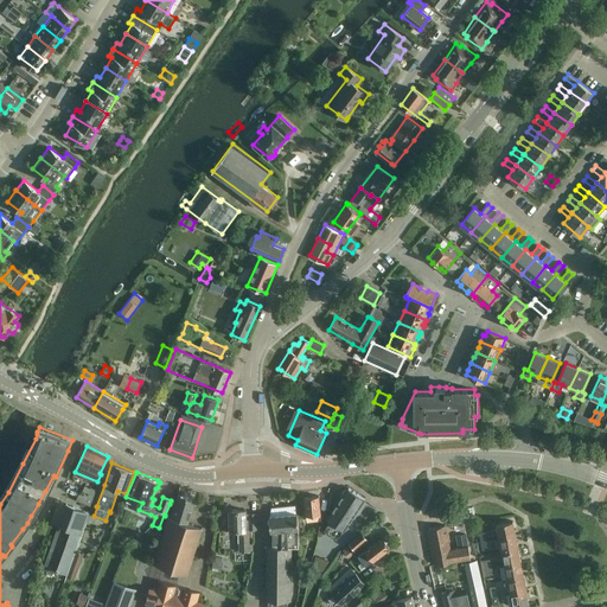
[(90,489),(85,486),(83,492),(80,491),(76,502),(90,506),(96,490),(90,487),(90,489)]
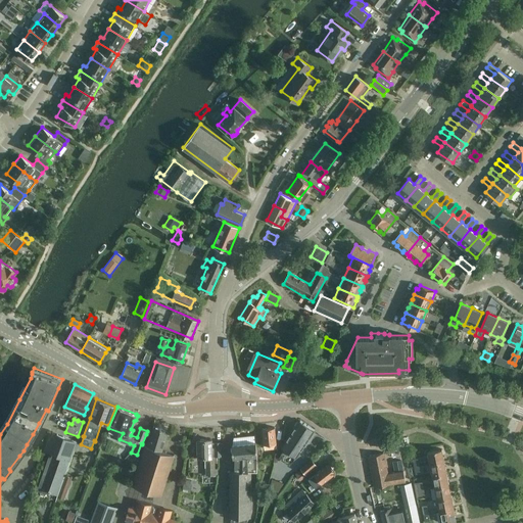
[(314,432),(314,430),(315,430),(299,420),(282,445),(285,447),(280,456),(288,461),(291,455),(290,454),(291,452),(295,455),(293,457),(295,458),(296,456),(297,456),(314,432)]
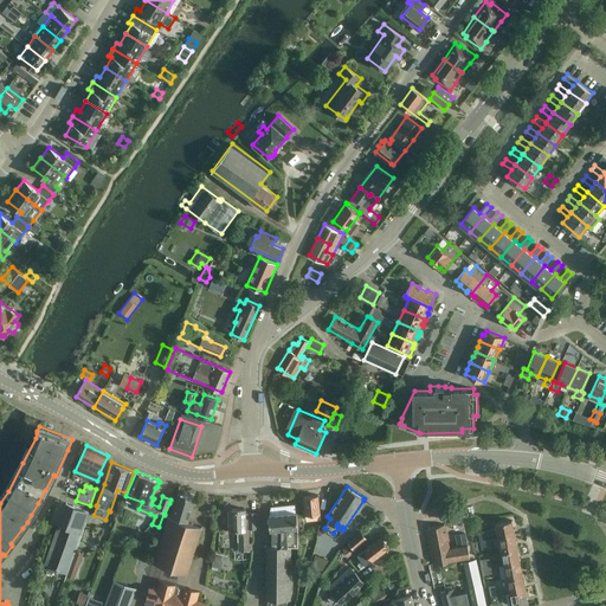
[(187,522),(195,498),(179,492),(171,516),(168,516),(153,563),(187,574),(202,527),(187,522)]
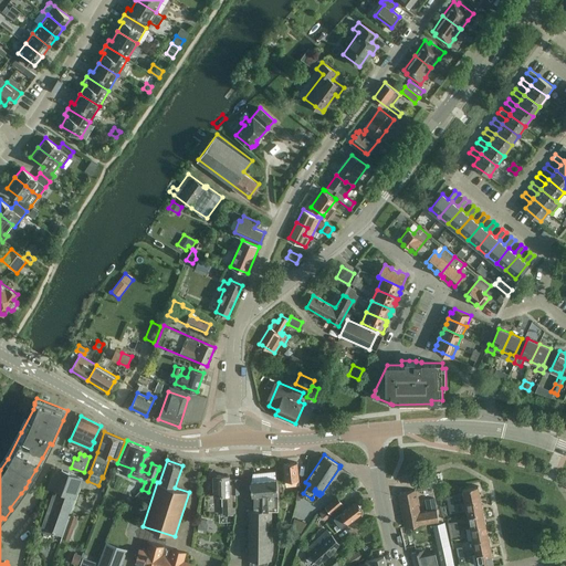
[(297,462),(284,463),(285,480),(286,485),(300,483),(299,479),(297,462)]
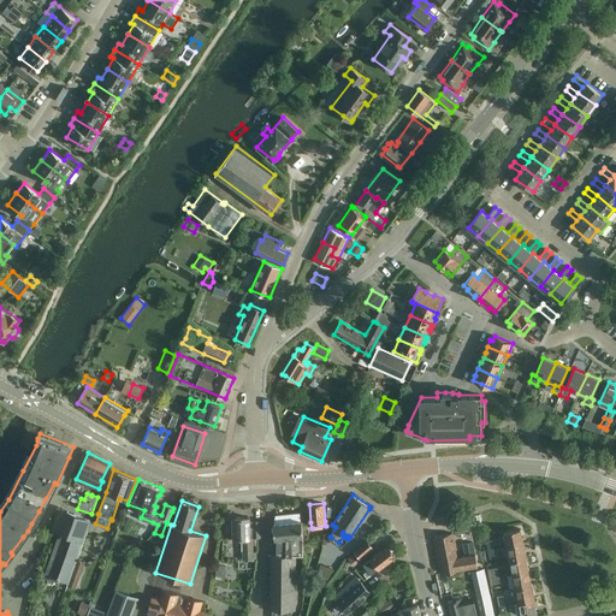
[(272,545),(271,609),(272,609),(271,615),(291,615),(291,609),(296,609),(296,591),(301,591),(301,584),(296,584),(296,555),(303,555),(303,552),(303,544),(303,533),(302,520),(301,521),(300,511),(274,514),(276,523),(273,523),(274,539),(272,539),(272,545)]
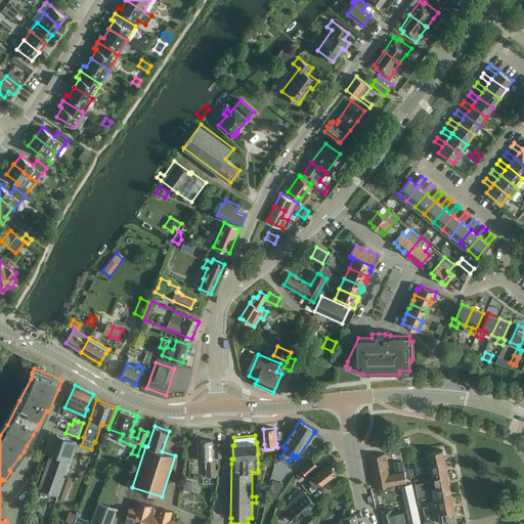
[(44,481),(41,489),(48,491),(57,494),(70,461),(76,442),(57,436),(50,453),(52,454),(52,456),(51,459),(49,457),(41,480),(44,481)]
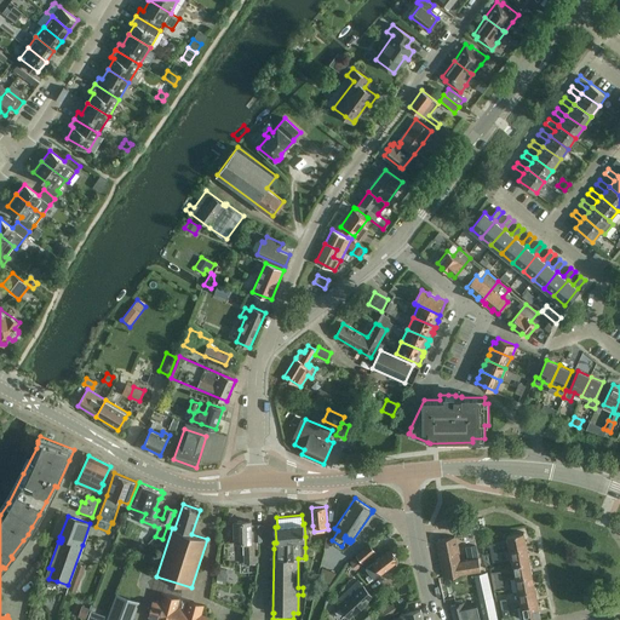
[(251,524),(251,521),(235,521),(235,541),(244,541),(245,563),(257,563),(257,556),(254,556),(254,540),(263,540),(262,523),(251,524)]
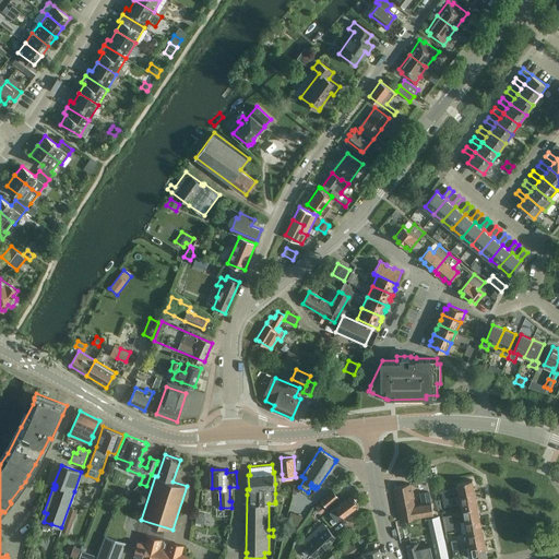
[(460,496),(475,492),(473,479),(458,483),(460,496)]
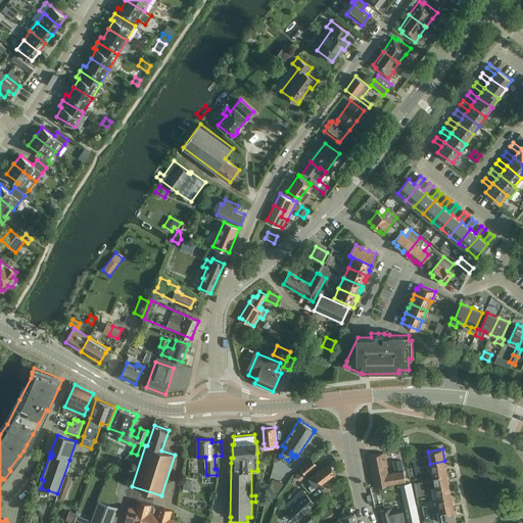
[(277,463),(279,453),(272,452),(270,461),(277,463)]
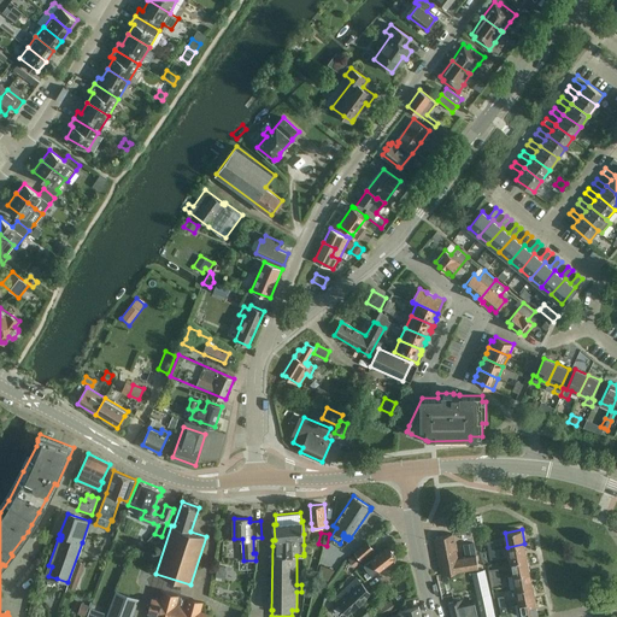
[(453,534),(435,538),(442,574),(444,574),(479,568),(476,554),(458,558),(453,534)]
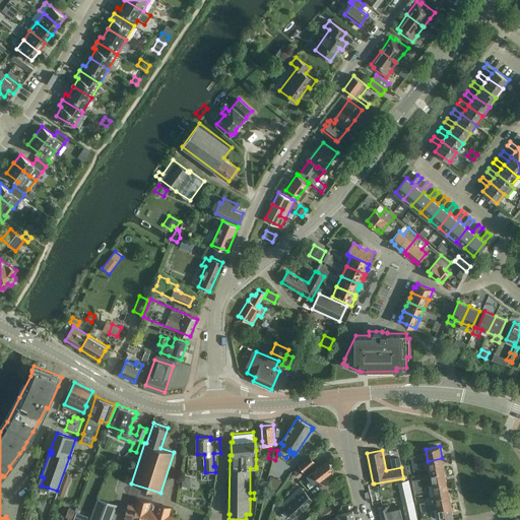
[(304,471),(315,462),(310,456),(299,465),(300,466),(304,471)]
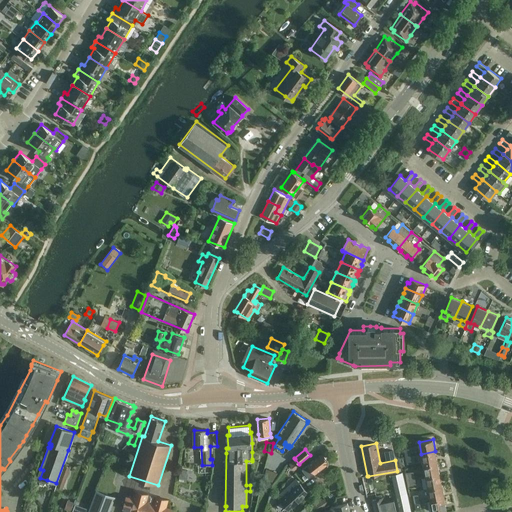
[(423,465),(437,463),(435,451),(421,454),(423,465)]
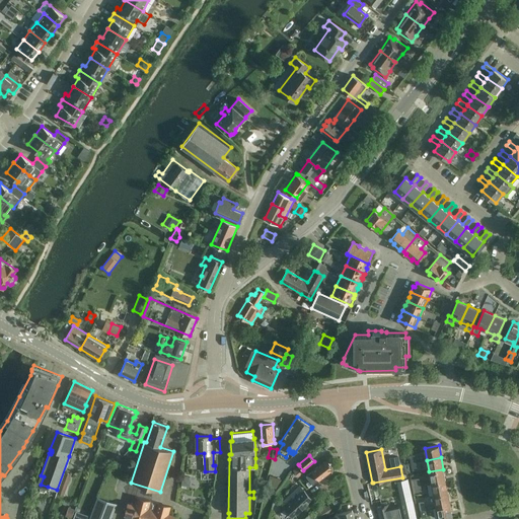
[(319,479),(332,468),(326,459),(312,469),(312,470),(306,475),(310,480),(306,483),(309,487),(318,478),(319,479)]
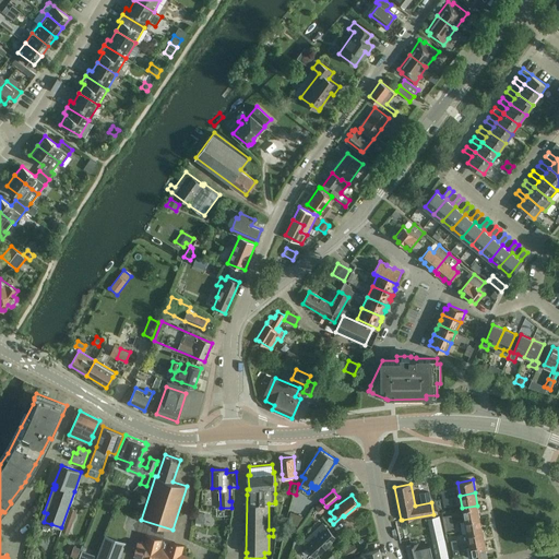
[(321,502),(316,507),(321,513),(326,509),(321,502)]
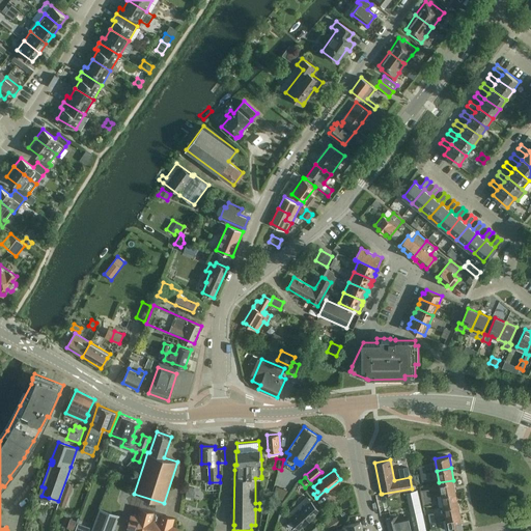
[(442,495),(456,492),(453,480),(439,482),(442,495)]
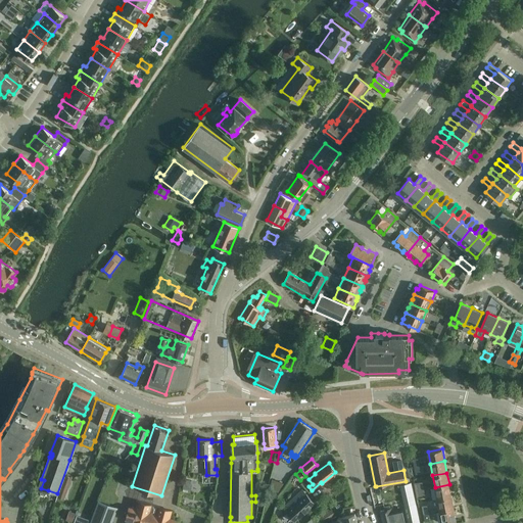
[(63,500),(72,477),(65,475),(57,497),(63,500)]
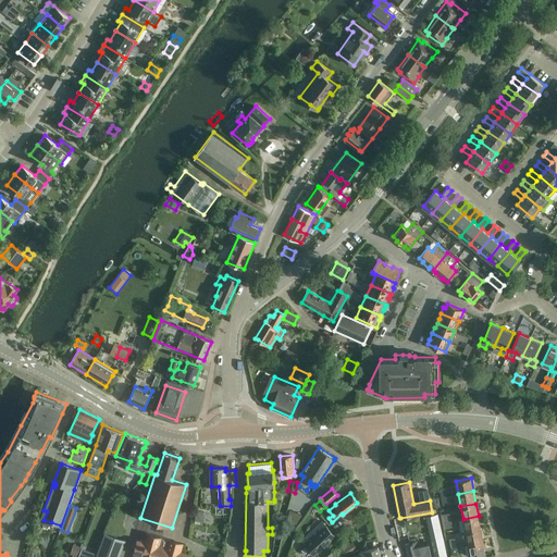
[(443,523),(452,521),(449,512),(441,515),(443,523)]
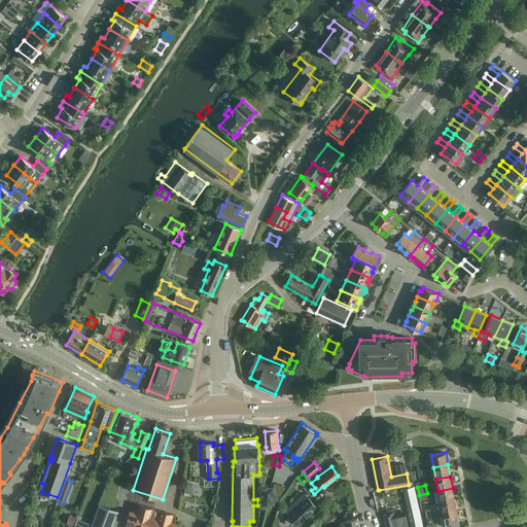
[(422,526),(414,486),(403,488),(412,526),(422,526)]
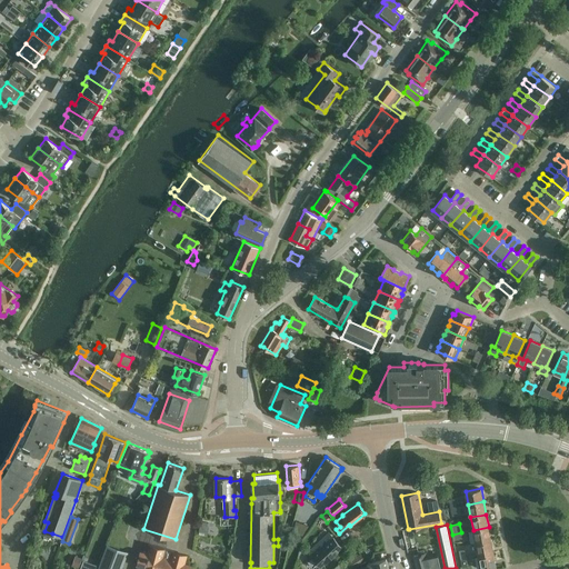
[(208,536),(209,527),(200,526),(199,535),(208,536)]
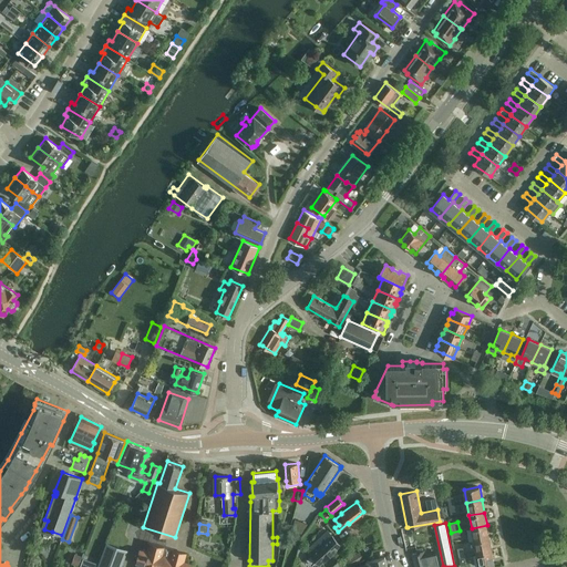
[(474,542),(490,538),(487,525),(472,528),(474,542)]
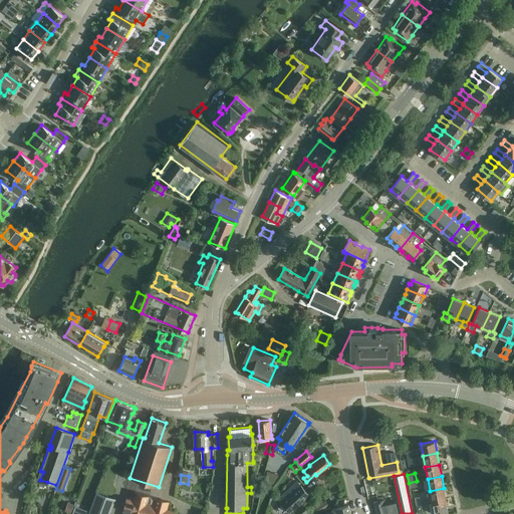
[(290,511),(308,494),(296,481),(286,491),(277,498),(282,503),(278,507),(282,512),(287,508),(290,511)]
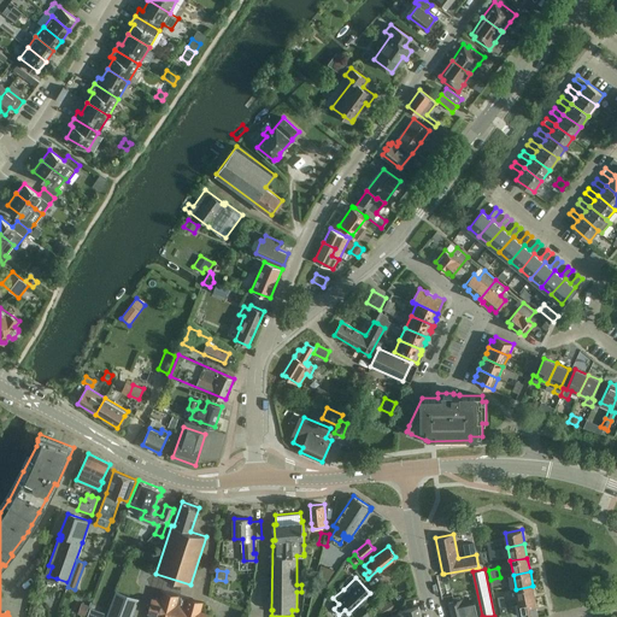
[(500,577),(491,580),(492,588),(495,587),(501,587),(500,577)]
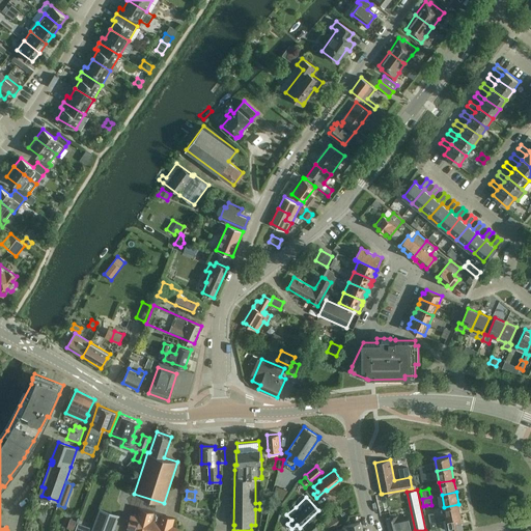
[(446,519),(460,515),(458,504),(444,507),(446,519)]
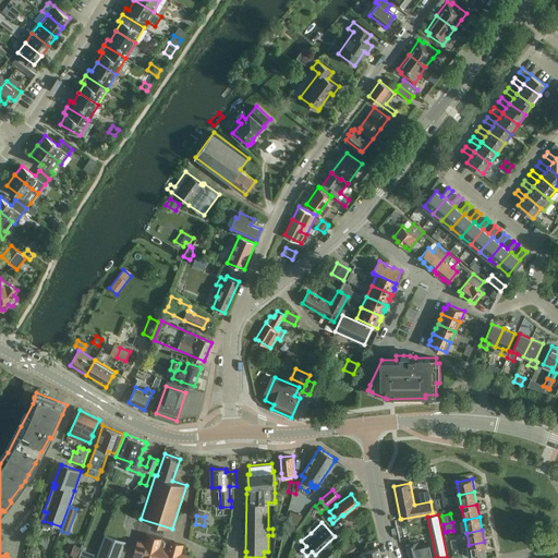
[(105,535),(96,557),(118,557),(124,542),(105,535)]
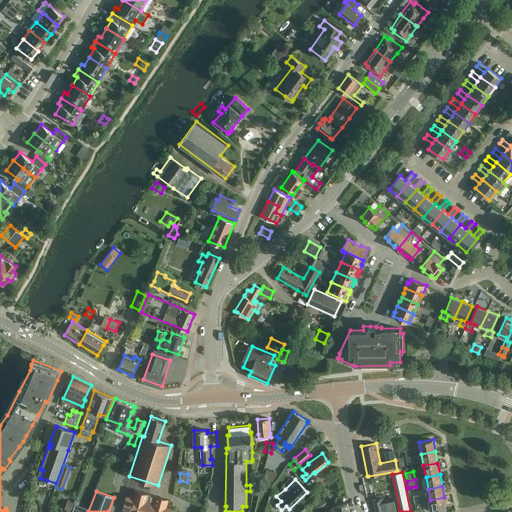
[(126,496),(122,509),(130,511),(129,511),(171,511),(173,509),(165,507),(167,500),(156,497),(155,496),(153,504),(146,502),(148,494),(135,491),(133,498),(126,496)]
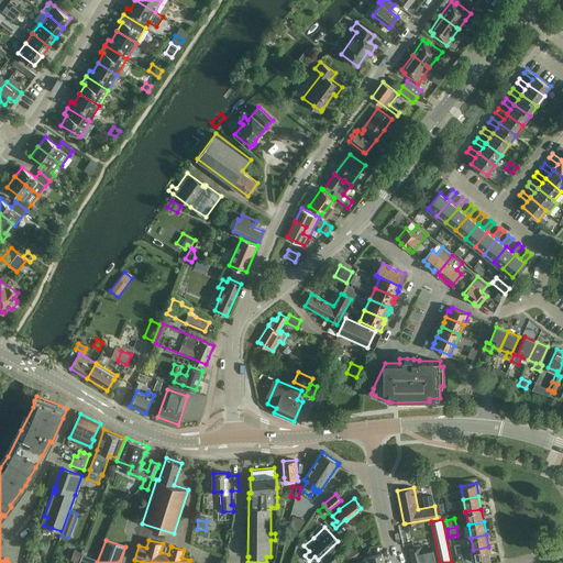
[(371,554),(381,551),(379,543),(368,547),(371,554)]
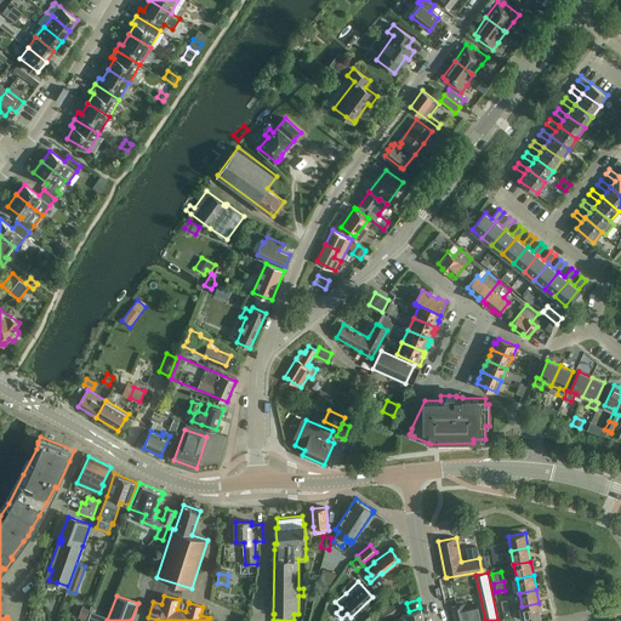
[(468,605),(467,603),(453,607),(455,620),(476,620),(480,620),(477,603),(468,605)]
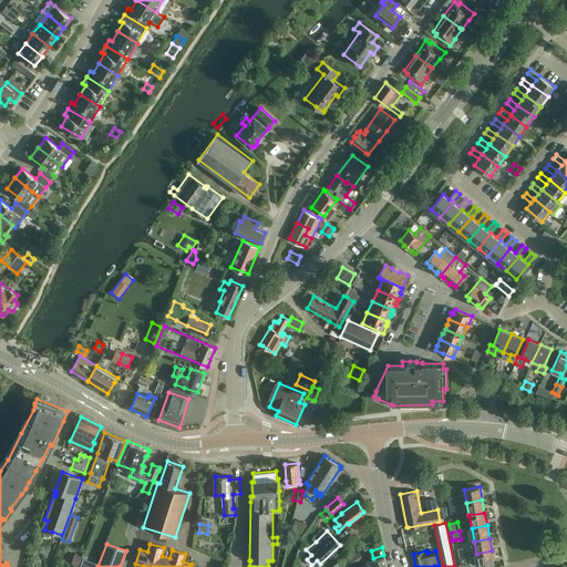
[(492,550),(476,554),(478,566),(494,564),(492,550)]
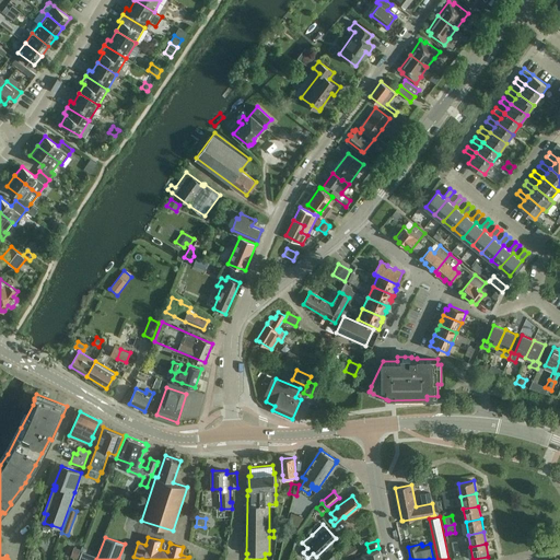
[(341,559),(345,559),(359,551),(354,545),(338,555),(341,559)]
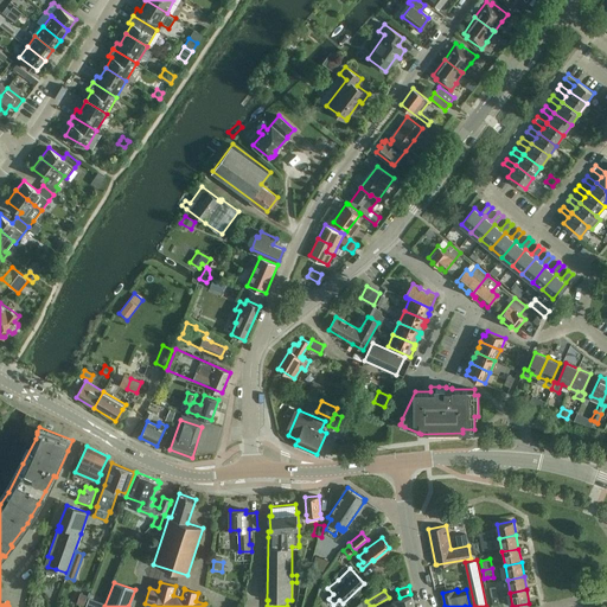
[(81,593),(76,602),(83,606),(88,595),(81,593)]
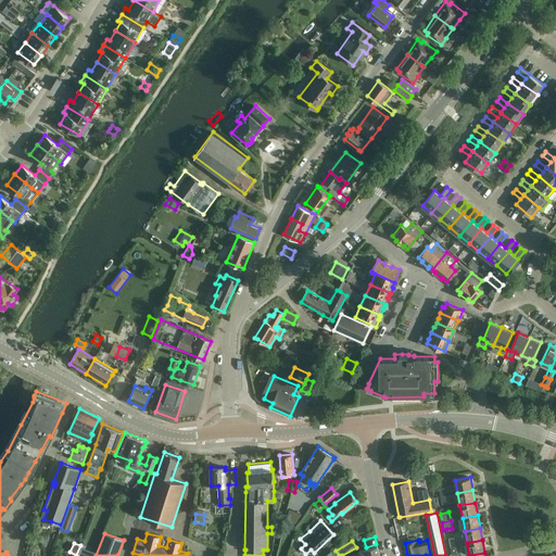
[(358,552),(349,555),(379,555),(377,546),(358,552)]
